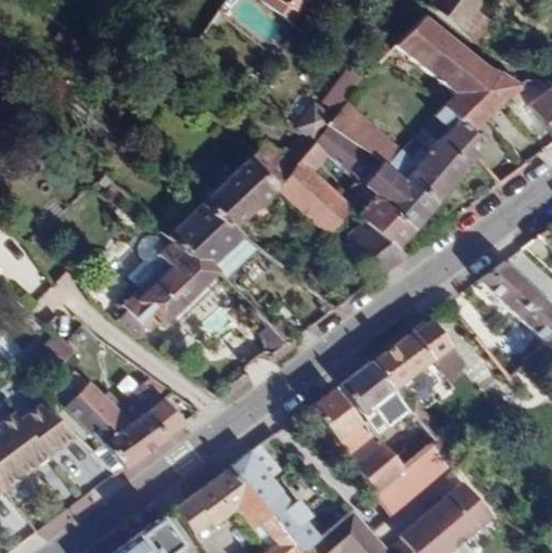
[(294,23),(311,0),(265,0),(294,23)]
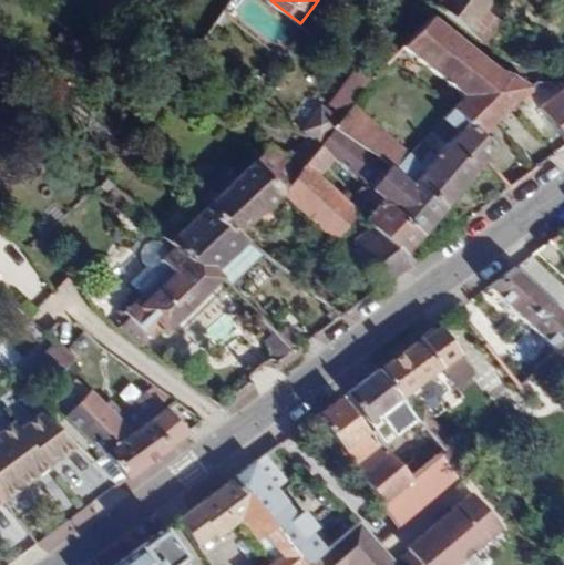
[(412,0),(429,12),(438,3),(470,29),(488,8),(493,0),(412,0)]
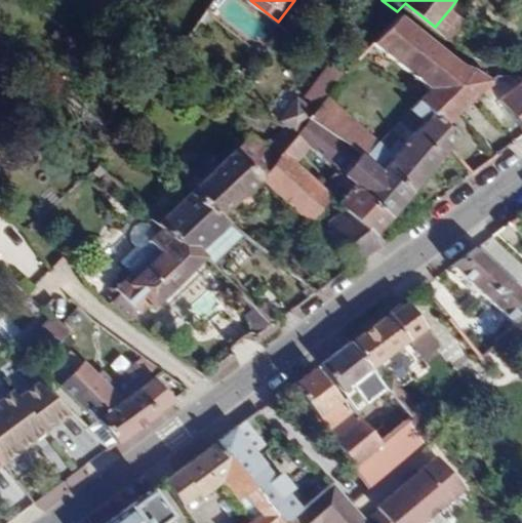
[(450,39),(467,21),(451,7),(435,27),(450,39)]
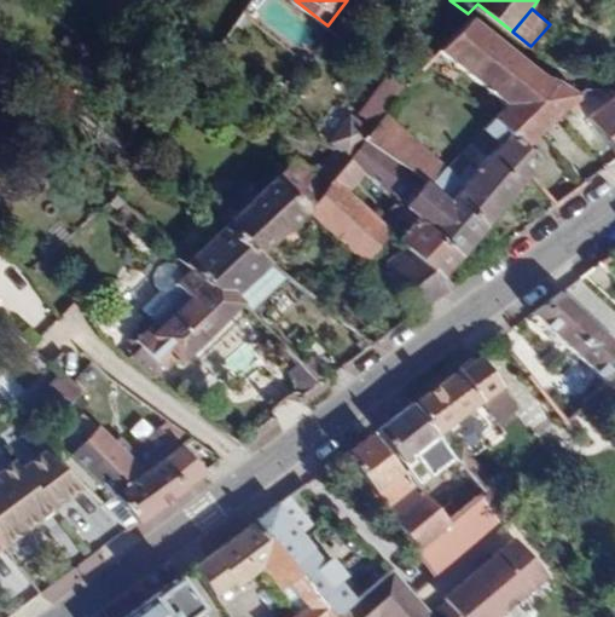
[(582,94),(564,81),(547,75),(475,17),(441,50),(495,93),(510,104),(543,132),(563,113),(582,94)]
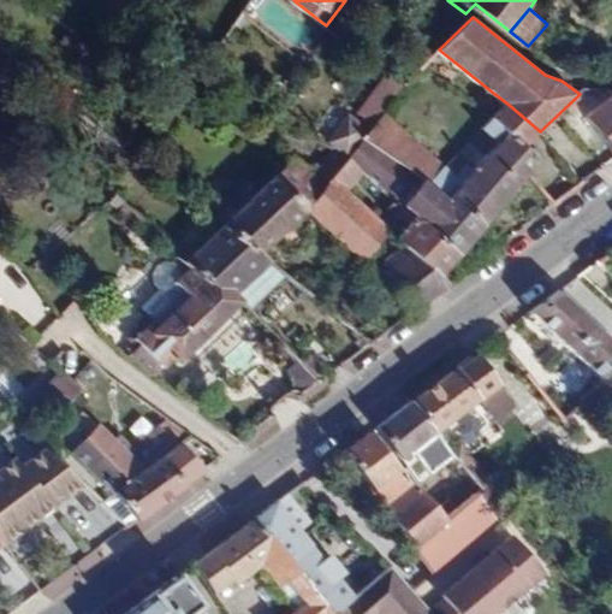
[(386,111),(404,89),(387,75),(360,111),(376,124),(386,111)]
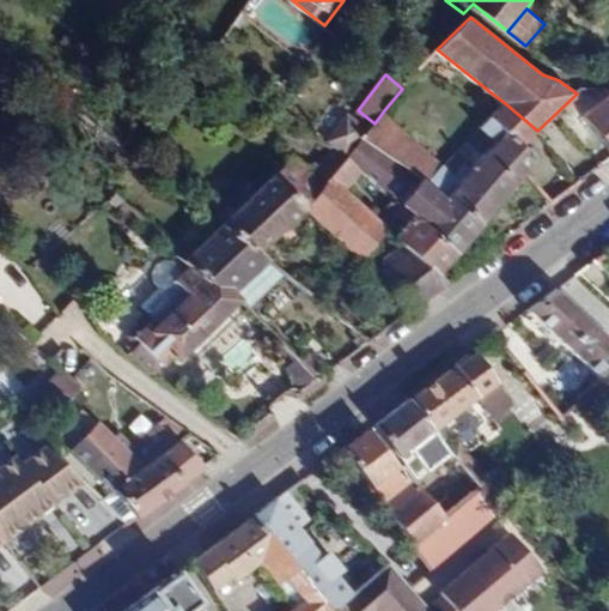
[(608,96),(586,114),(608,143),(608,96)]
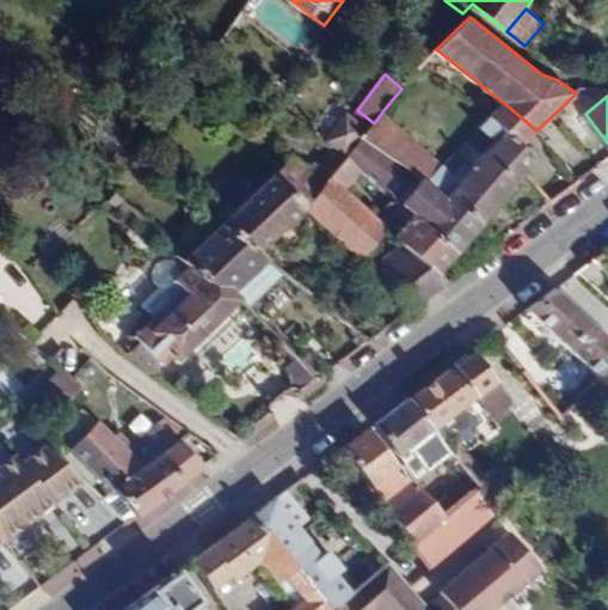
[(481,223),(526,169),(517,159),(528,150),(521,144),(536,130),(504,103),(492,115),(480,128),(495,140),(473,165),(468,162),(458,172),(447,164),(428,147),(412,170),(447,196),(452,191),(481,223)]
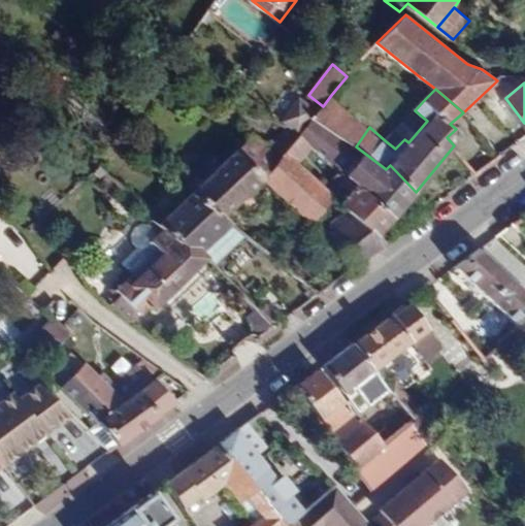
[(369,127),(331,95),(323,106),(314,118),(356,146),(369,127)]
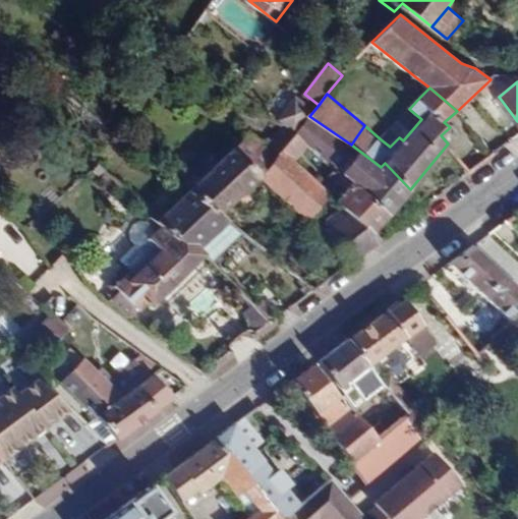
[(403,140),(421,119),(409,109),(381,139),(390,147),(399,137),(403,140)]
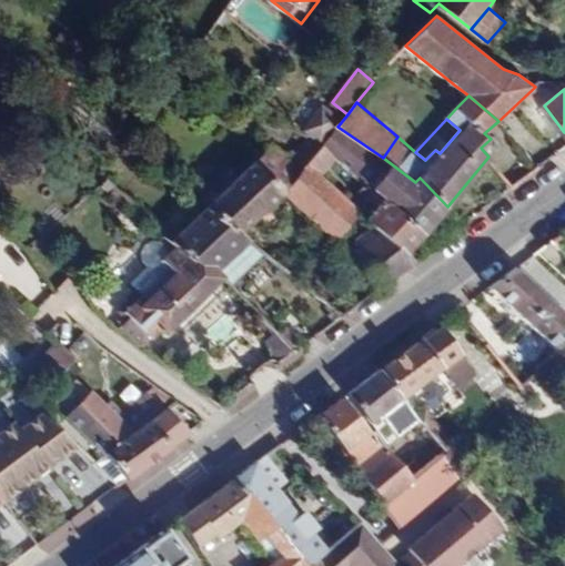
[(447,206),(420,178),(415,182),(383,158),(338,127),(323,145),(338,158),(367,184),(423,233),(447,206)]
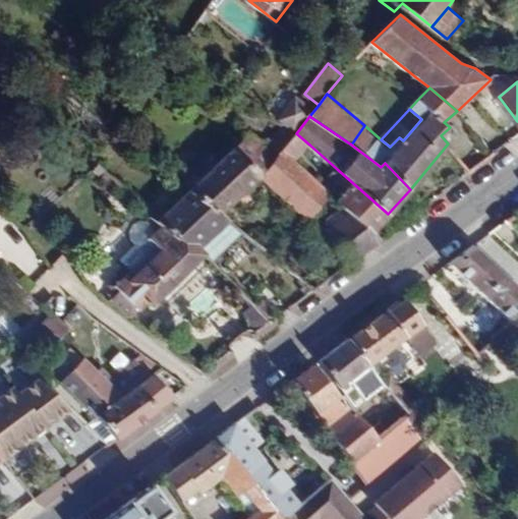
[(262,177),(282,150),(296,133),(285,124),(267,146),(250,133),(220,163),(193,186),(191,189),(222,214),(262,177)]
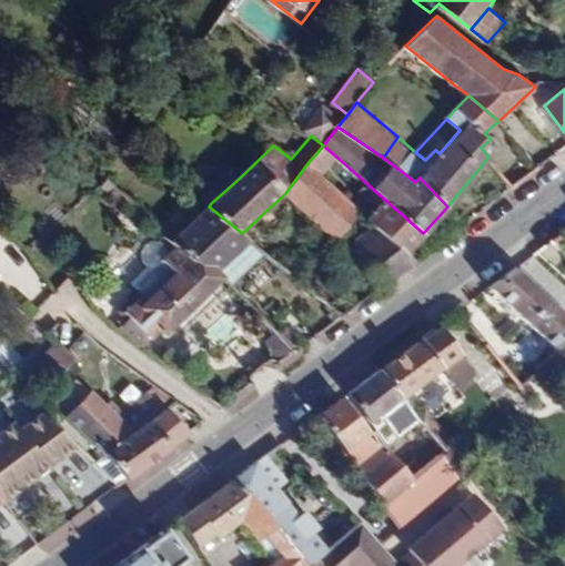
[(308,163),(322,175),(338,158),(323,145),(308,163)]
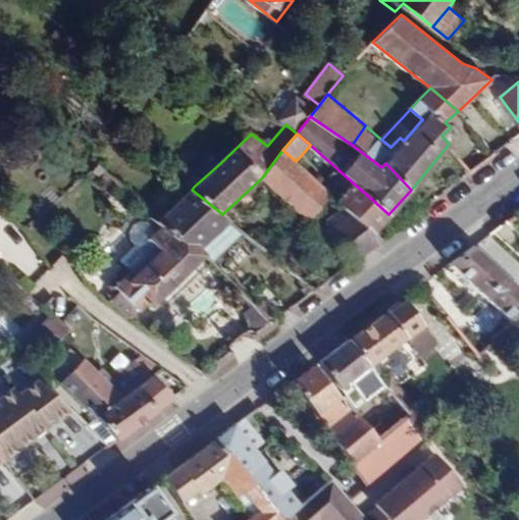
[(124,150),(131,142),(121,135),(115,143),(124,150)]
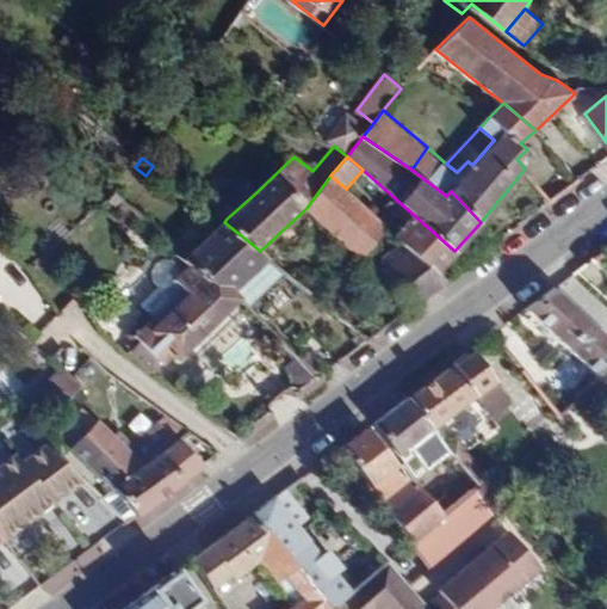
[(384,223),(346,189),(330,176),(307,208),(361,258),(388,227),(384,223)]
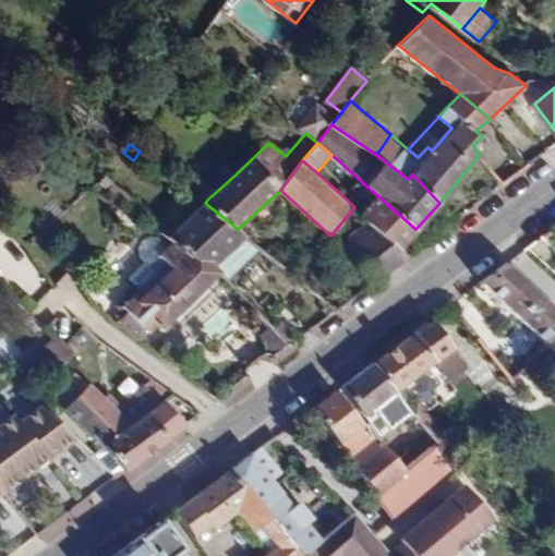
[(207,200),(236,174),(226,164),(207,181),(210,185),(202,194),(207,200)]
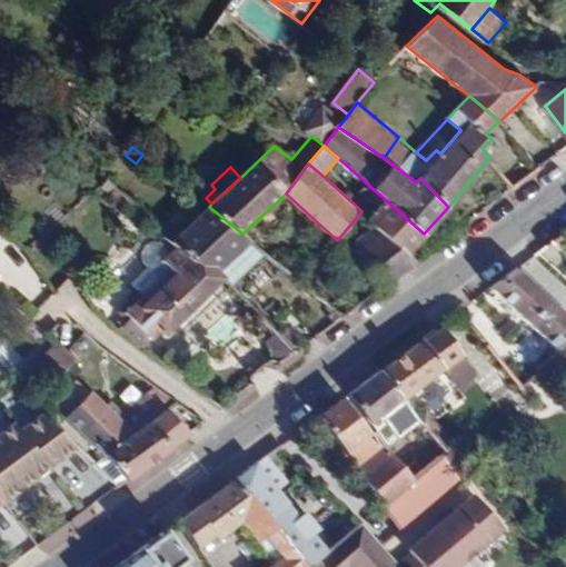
[(424,234),(368,185),(361,191),(367,198),(358,208),(361,211),(377,226),(407,252),(424,234)]
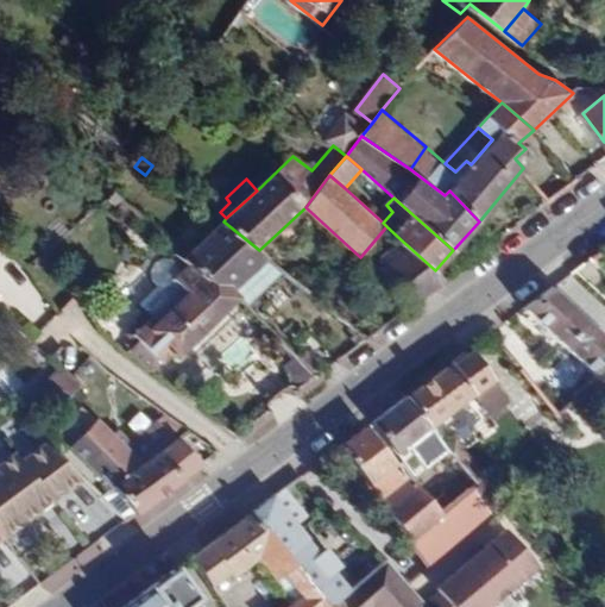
[(229,294),(269,257),(259,250),(224,221),(186,256),(194,262),(200,267),(229,294)]
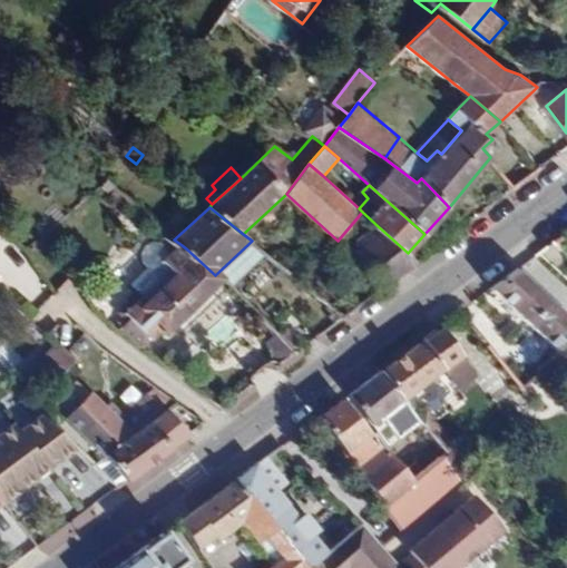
[(408,253),(378,226),(359,240),(360,257),(390,285),(419,264),(417,261),(408,253)]
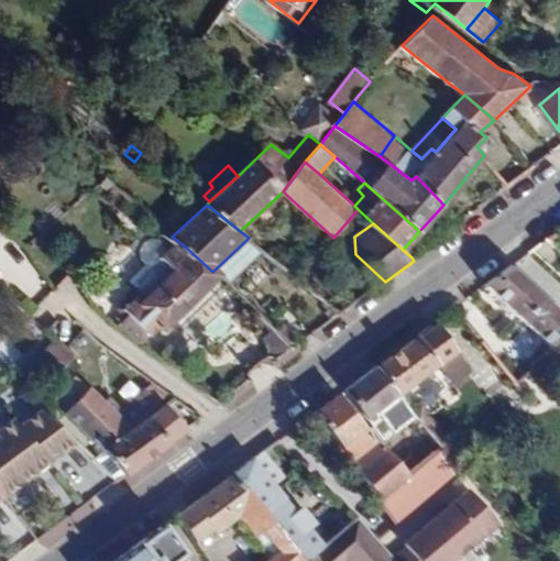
[(546,283),(559,270),(559,246),(551,234),(512,264),(539,289),(546,283)]
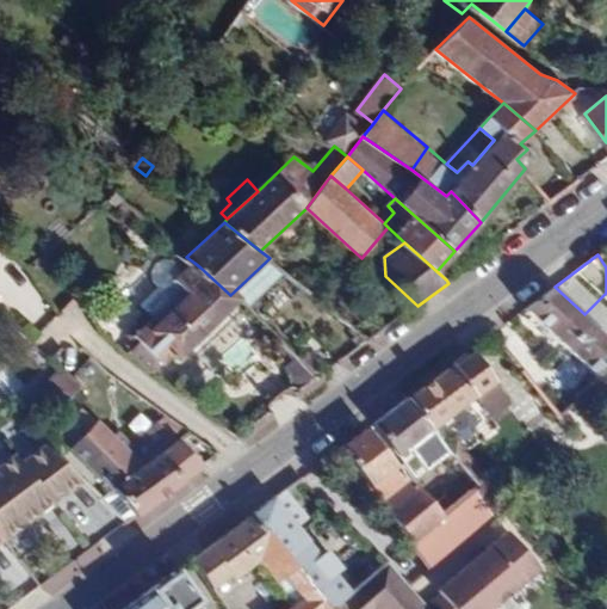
[(179,358),(237,302),(230,295),(200,268),(194,263),(179,277),(192,293),(154,328),(148,324),(137,333),(162,361),(172,352),(179,358)]
